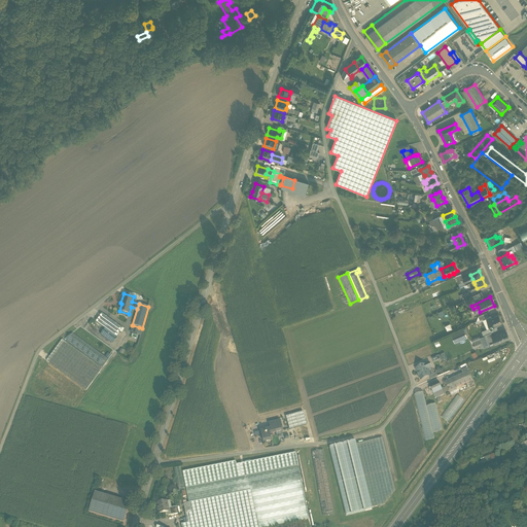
[(121,328),(102,314),(96,322),(105,328),(115,337),(121,328)]
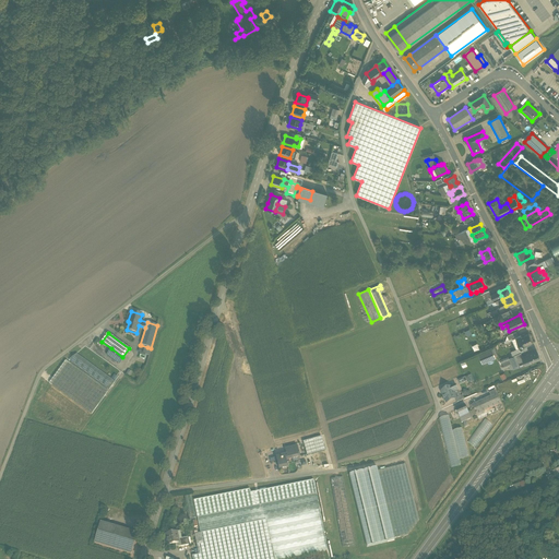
[(521,337),(524,345),(524,346),(525,345),(533,342),(528,334),(521,337)]
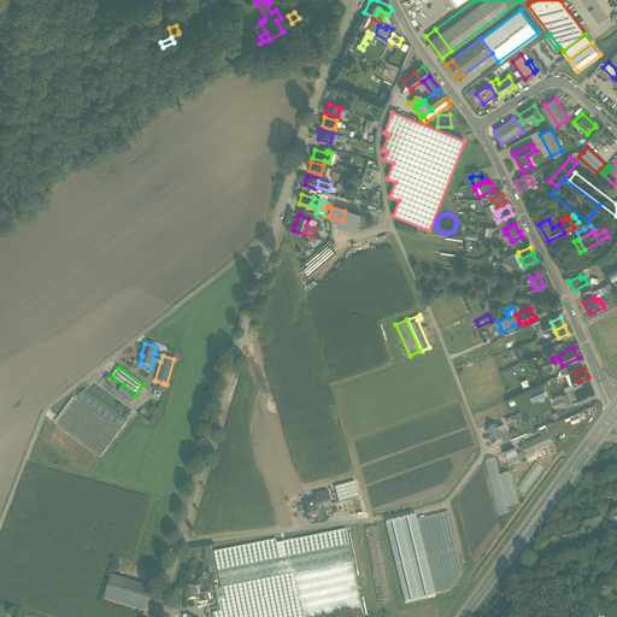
[(570,386),(564,388),(566,393),(574,389),(582,386),(580,381),(579,382),(579,381),(574,383),(570,386)]
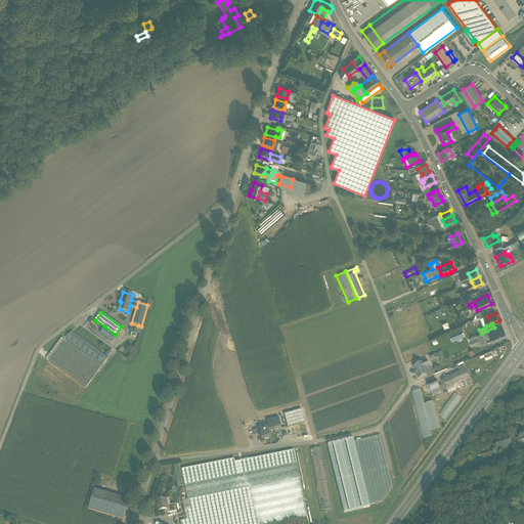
[(115,349),(80,324),(73,331),(108,357),(115,349)]
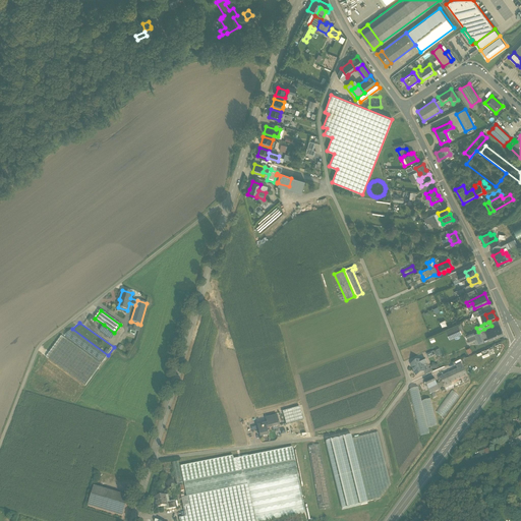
[(114,333),(104,325),(100,331),(110,339),(114,333)]
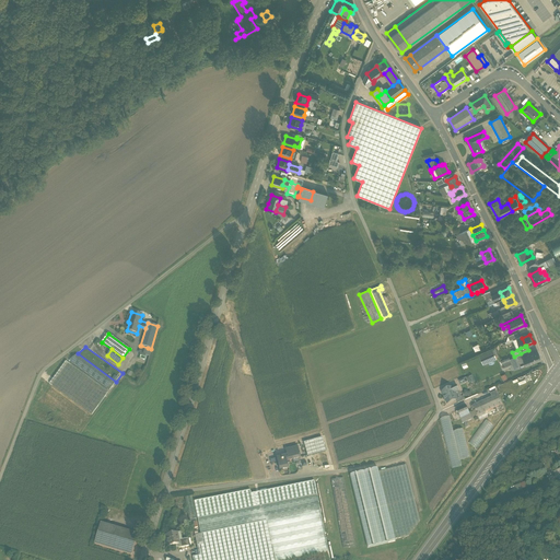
[(492,351),(479,357),(483,365),(496,359),(492,351)]
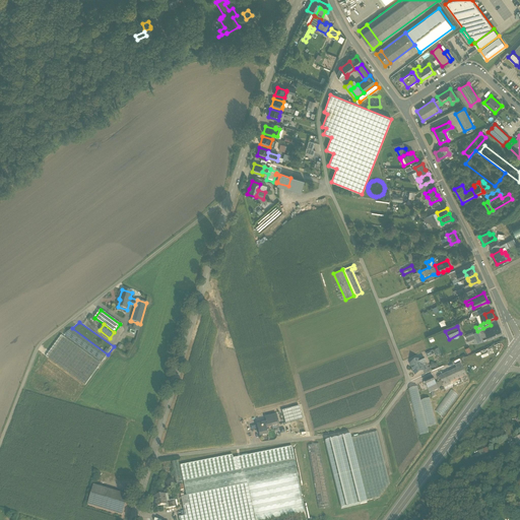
[(499,327),(485,332),(489,339),(502,334),(499,327)]
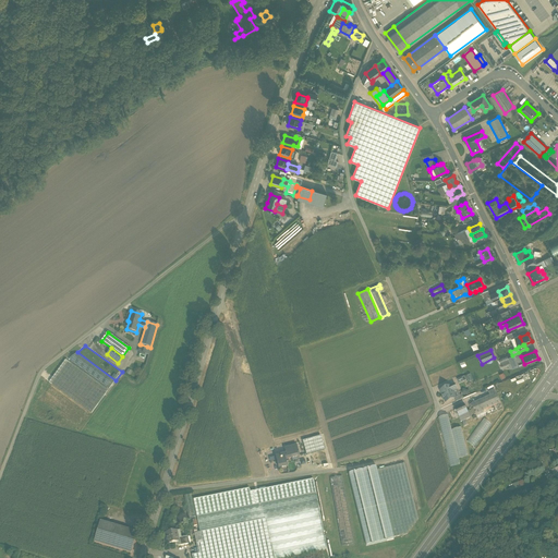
[(519,352),(513,354),(519,366),(524,364),(521,356),(519,352)]
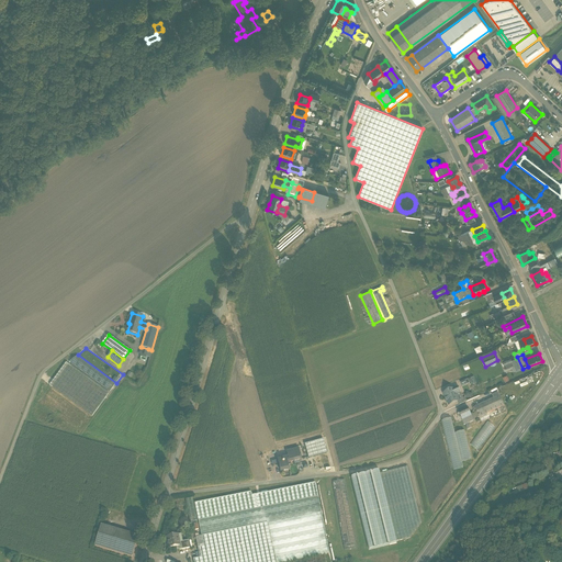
[(115,384),(77,356),(68,362),(110,392),(115,384)]
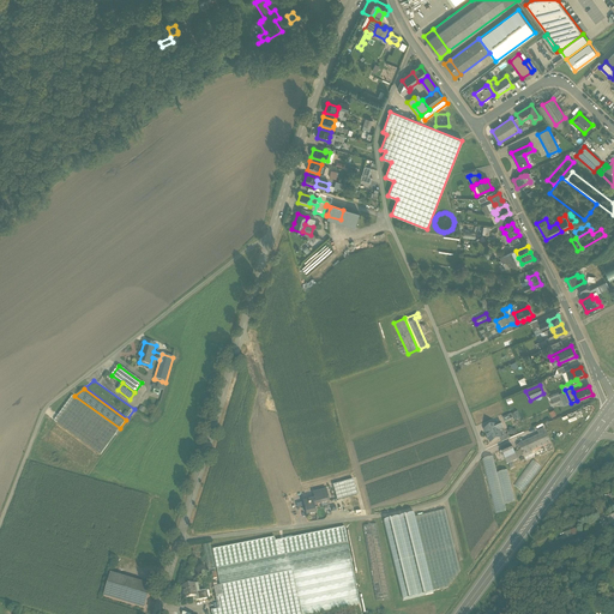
[(564,391),(559,393),(564,404),(564,407),(571,403),(565,390),(564,391)]
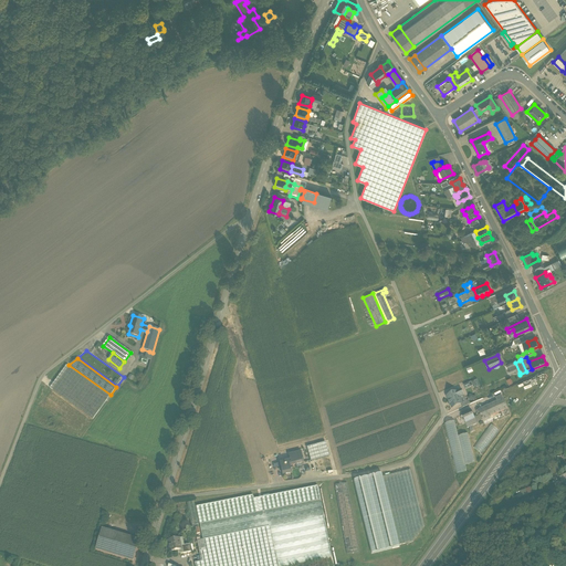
[(515,363),(506,367),(510,374),(515,371),(516,374),(520,373),(515,363)]
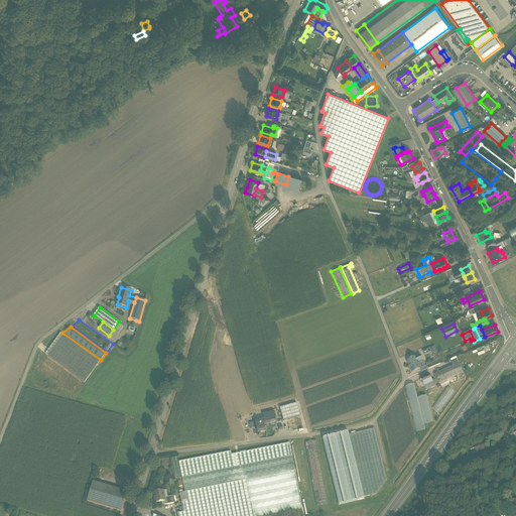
[(100,361),(60,333),(45,354),(85,382),(100,361)]
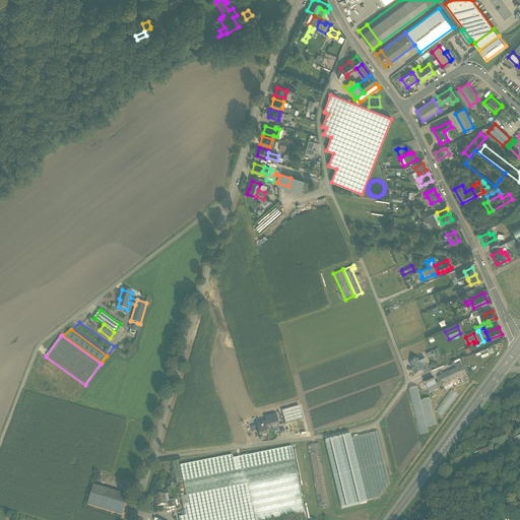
[(424,359),(410,365),(415,375),(424,372),(425,371),(421,365),(426,364),(424,359)]
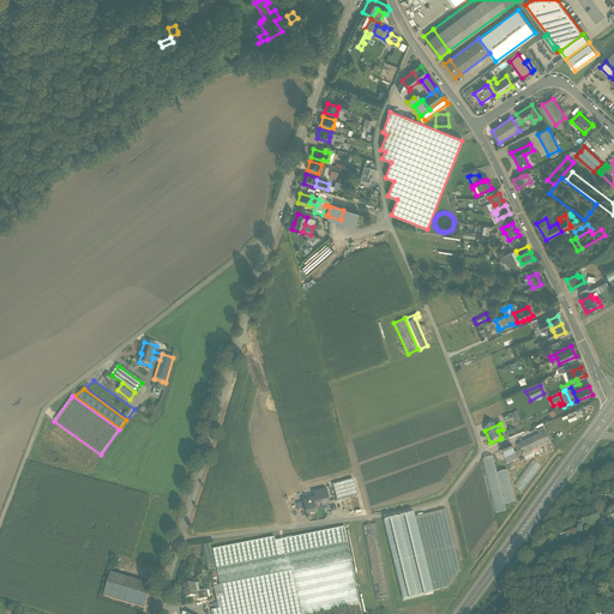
[(521,450),(523,456),(551,444),(546,433),(540,435),(518,445),(521,450)]
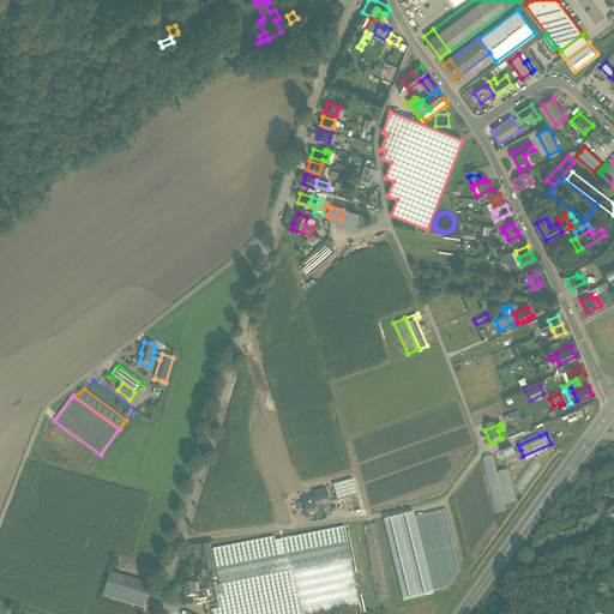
[(511,445),(500,450),(505,459),(506,458),(515,455),(515,453),(511,445)]
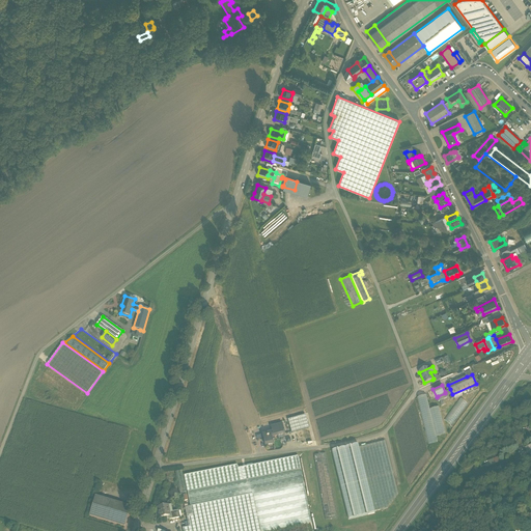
[(417,396),(427,444),(438,442),(436,436),(444,434),(439,407),(428,409),(426,395),(417,396)]
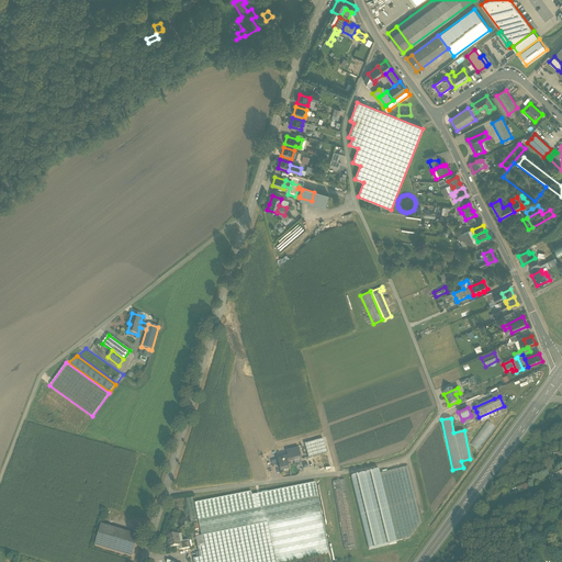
[(478,450),(494,426),(486,422),(470,445),(478,450)]
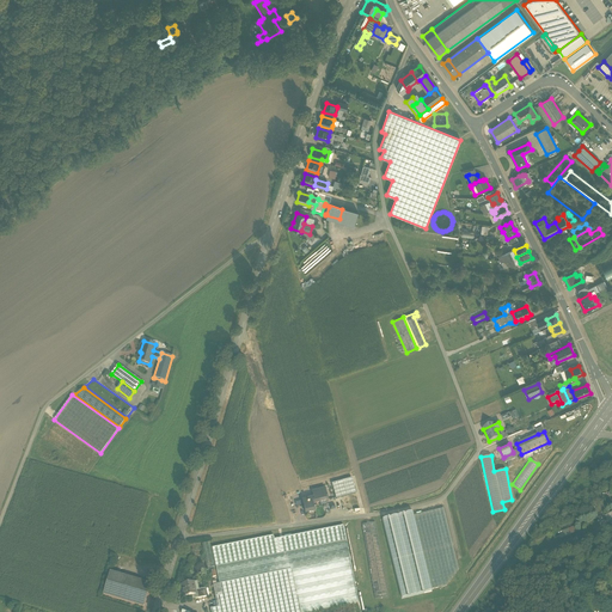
[(352,478),(331,484),(336,499),(355,494),(352,478)]
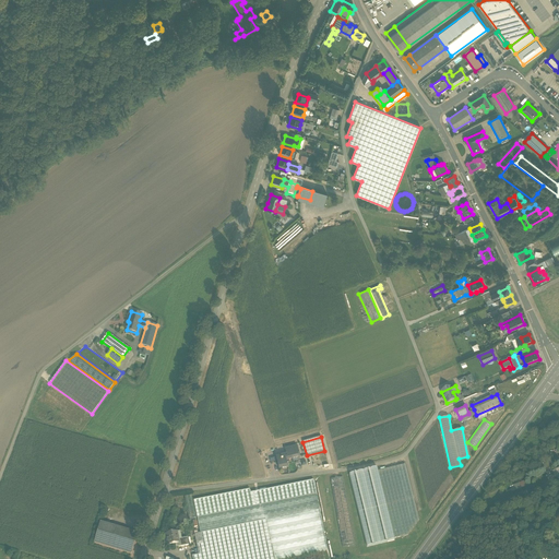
[(296,445),(285,449),(286,454),(284,455),(285,461),(295,458),(295,459),(299,458),(296,445)]
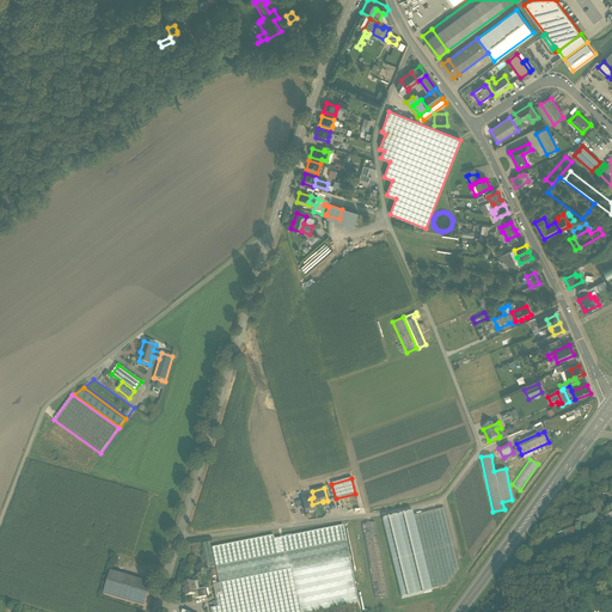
[(310,499),(303,500),(301,500),(305,514),(306,514),(313,512),(314,512),(312,505),(311,499),(311,497),(310,499)]
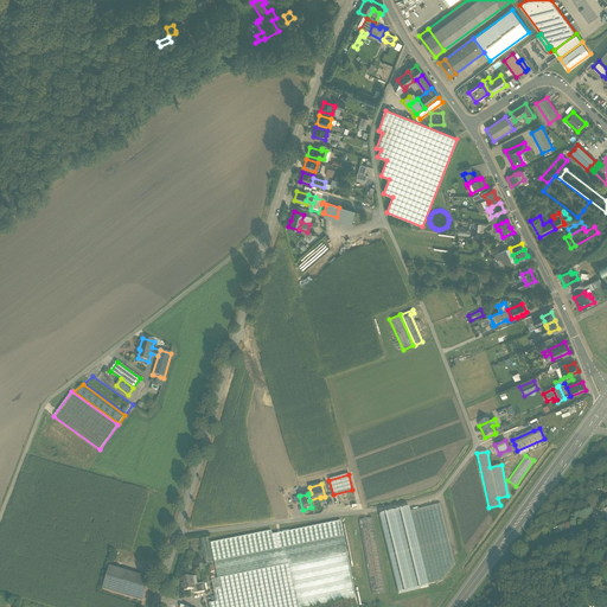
[(442,504),(410,511),(428,585),(443,581),(457,562),(442,504)]
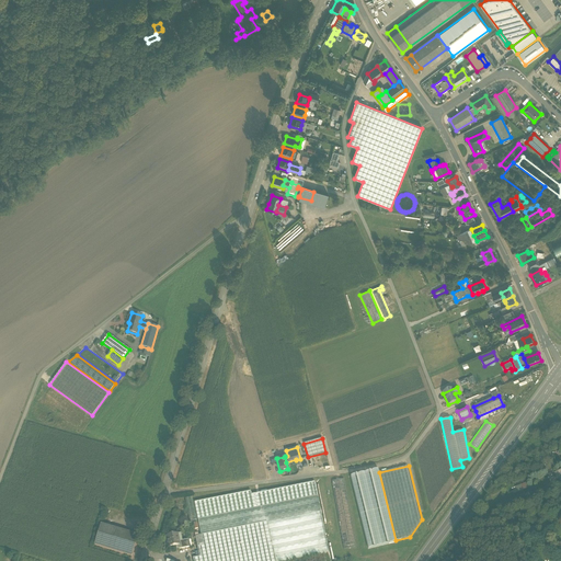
[(344,479),(332,481),(343,549),(356,547),(344,479)]
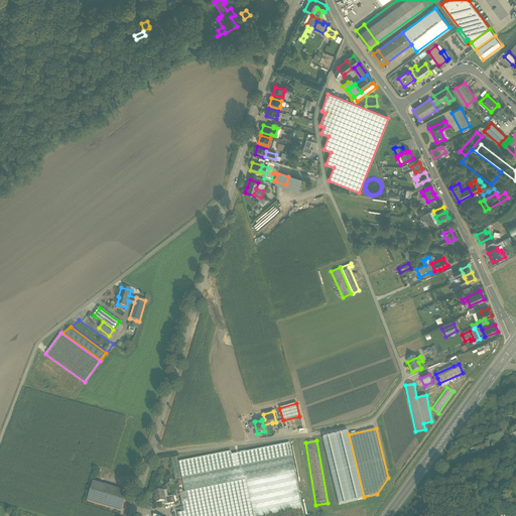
[(231,452),(178,462),(181,478),(292,457),(289,443),(231,455),(231,452)]
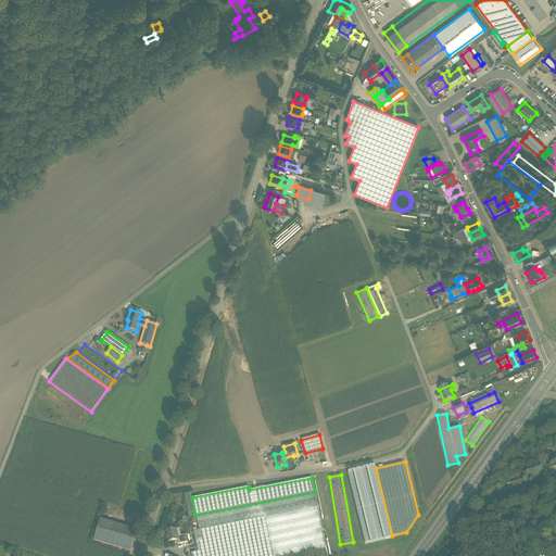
[(315,492),(196,515),(199,530),(193,531),(198,552),(191,553),(191,555),(281,555),(326,547),(315,492)]
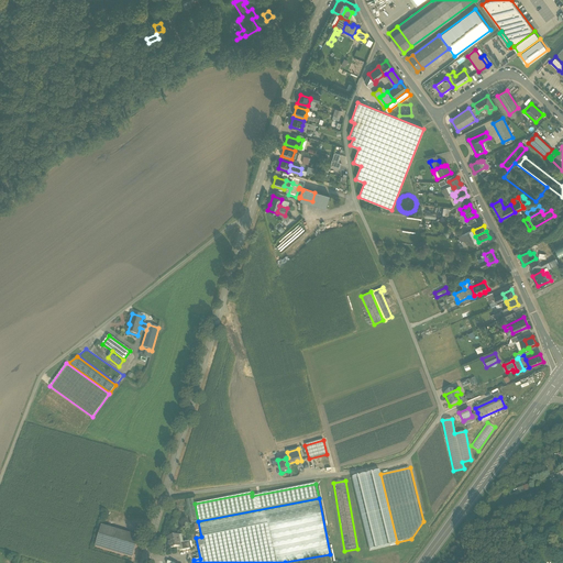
[(192,499),(186,500),(190,523),(197,522),(192,499)]
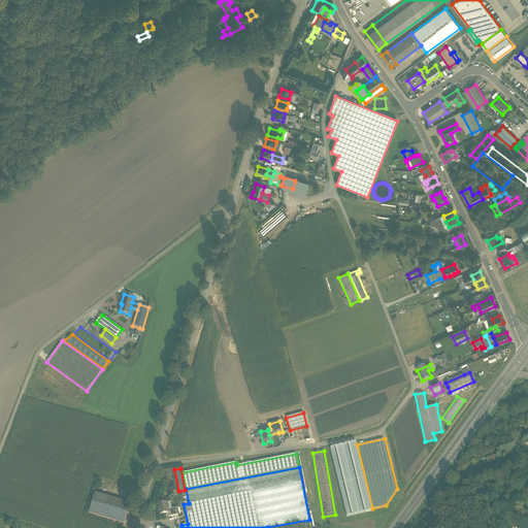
[(130,504),(95,494),(89,513),(124,524),(130,504)]
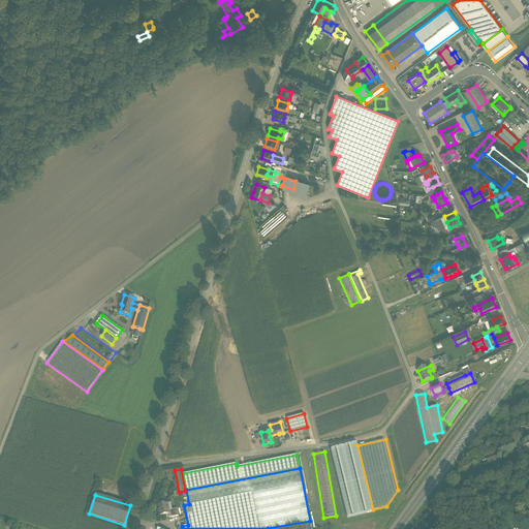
[(166,503),(156,505),(157,511),(158,511),(159,516),(158,516),(158,517),(167,515),(169,515),(168,510),(166,503)]
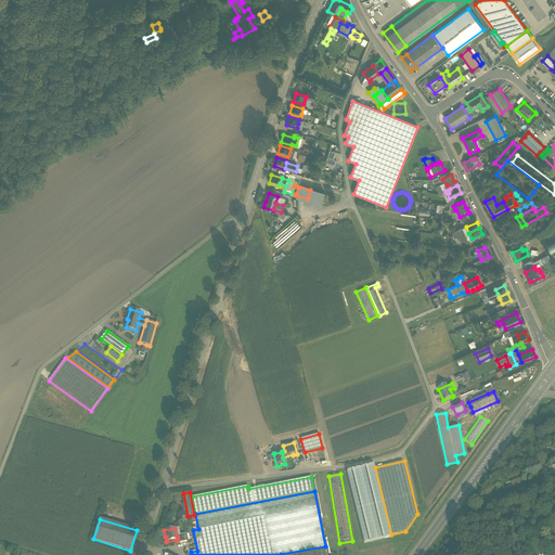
[(186,533),(177,536),(178,540),(176,540),(177,543),(188,541),(186,533)]
